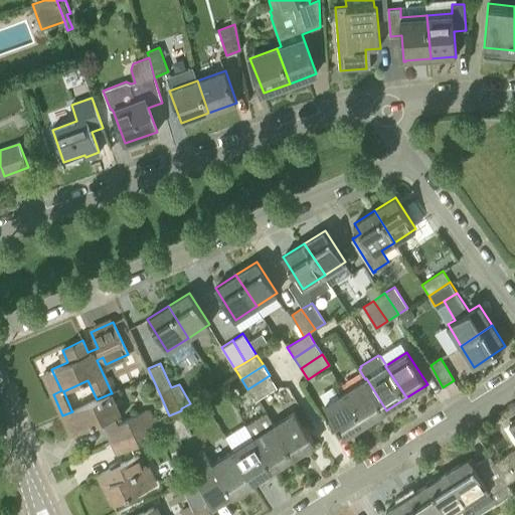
[(270,375),(247,389),(255,400),(277,387),(270,375)]
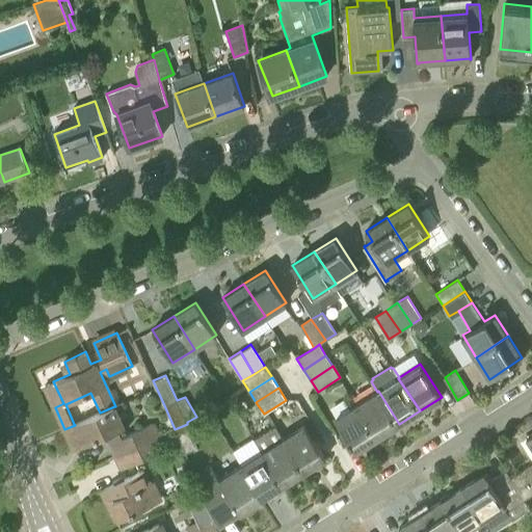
[(357,404),(378,437),(399,424),(378,391),(377,392),(357,404)]
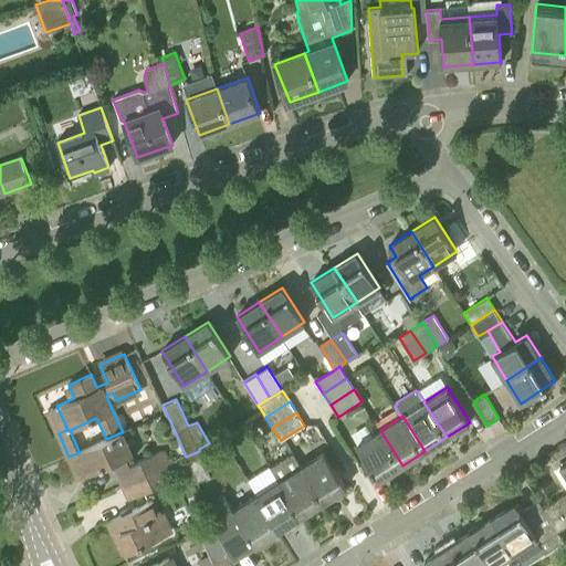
[(357,446),(378,480),(402,465),(380,430),(357,446)]
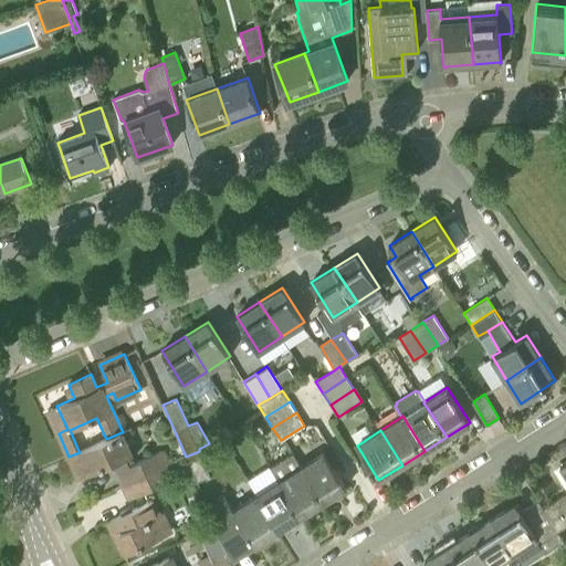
[(132,456),(122,432),(106,439),(79,451),(80,452),(69,457),(70,458),(71,457),(81,479),(132,456)]
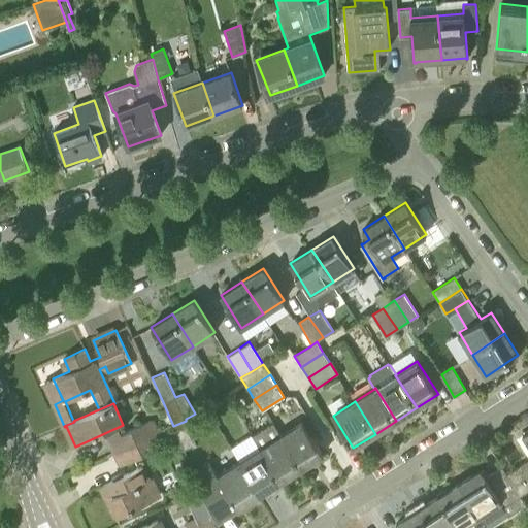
[(120,434),(126,449),(157,433),(152,420),(120,434)]
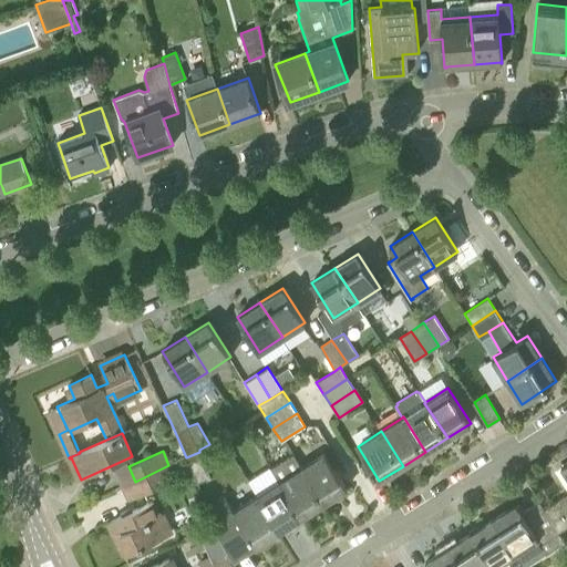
[(199,452),(186,457),(198,483),(212,477),(199,452)]
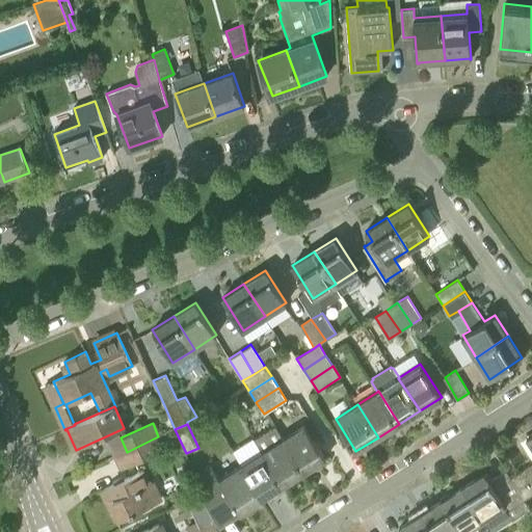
[(284,437),(304,472),(325,458),(304,425),(284,437)]
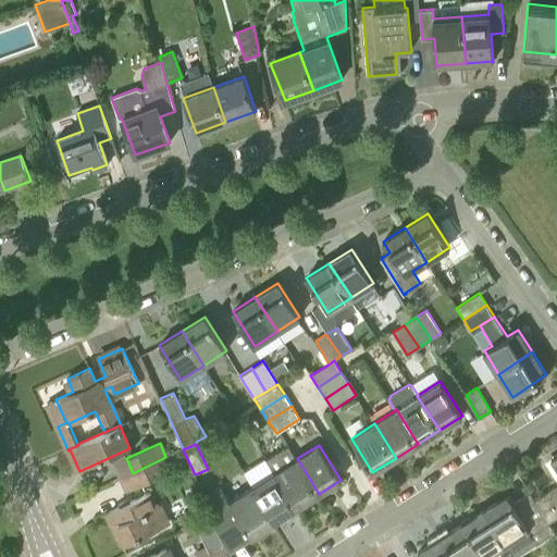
[(267,460),(274,473),(296,508),(319,494),(297,458),(296,459),(288,446),(267,460)]
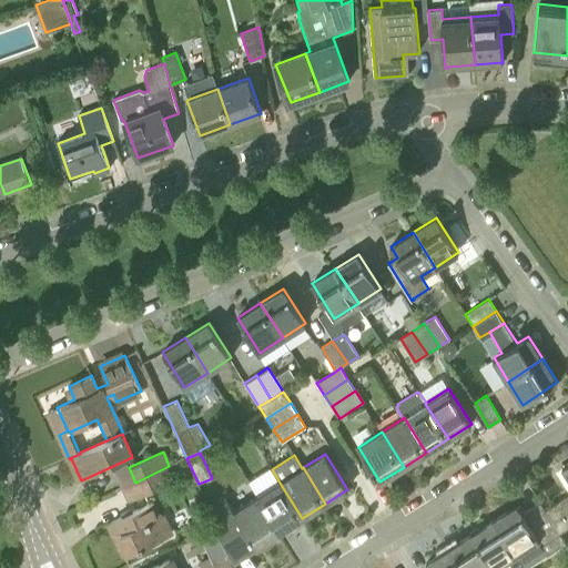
[(169,466),(135,483),(125,487),(131,499),(175,479),(169,466)]
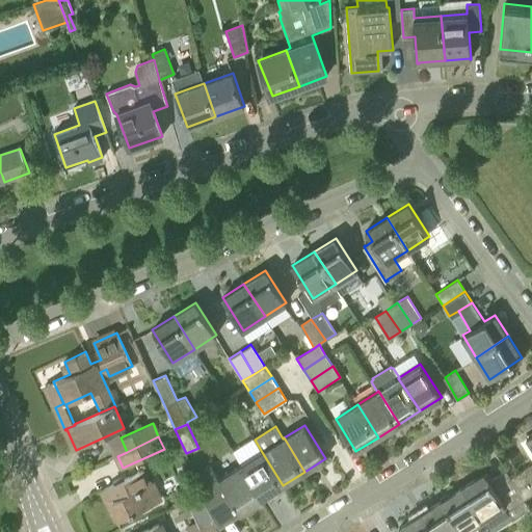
[(241,466),(262,499),(283,485),(262,452),(241,466)]
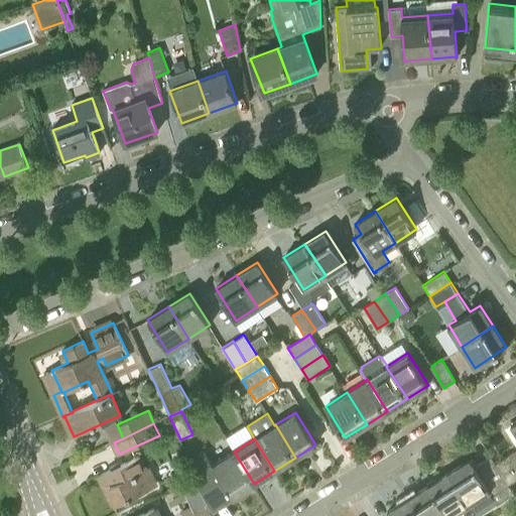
[(515,449),(495,464),(501,474),(515,464),(515,449)]
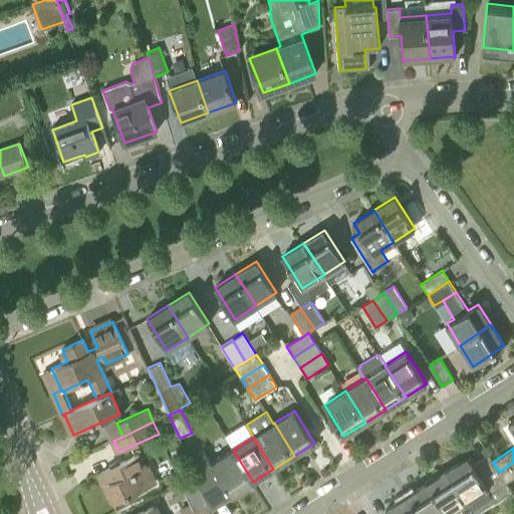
[(253,482),(233,450),(212,463),(204,451),(189,461),(208,503),(229,490),(232,495),(253,482)]
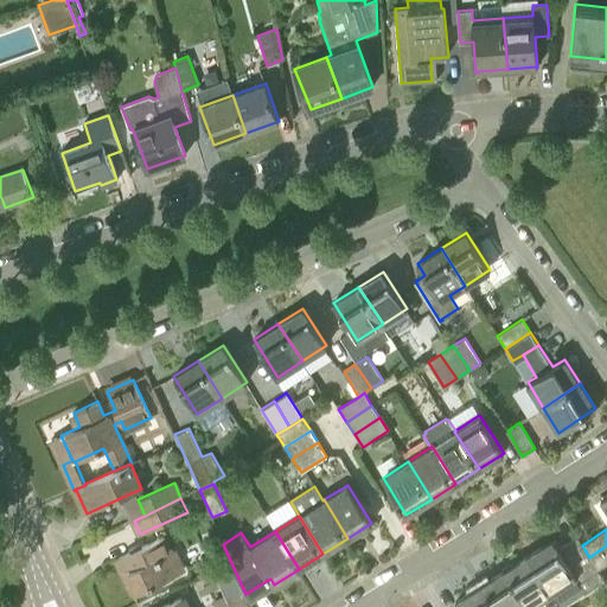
[(163,537),(117,558),(125,574),(129,570),(139,590),(183,572),(172,549),(170,551),(163,537)]
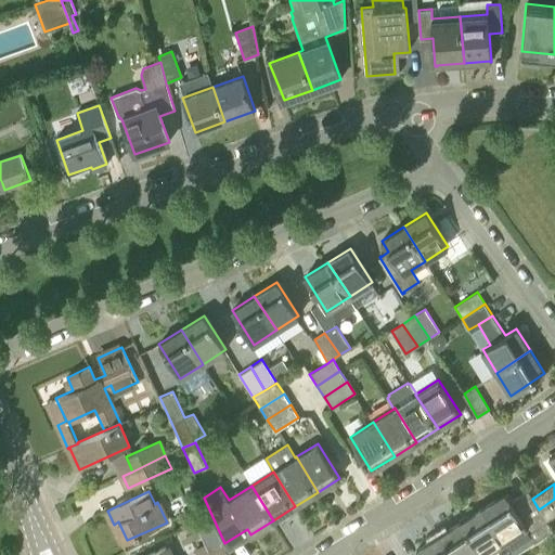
[(513,554),(553,531),(546,521),(540,510),(539,510),(532,499),(516,510),(505,493),(482,508),(504,542),(513,554)]
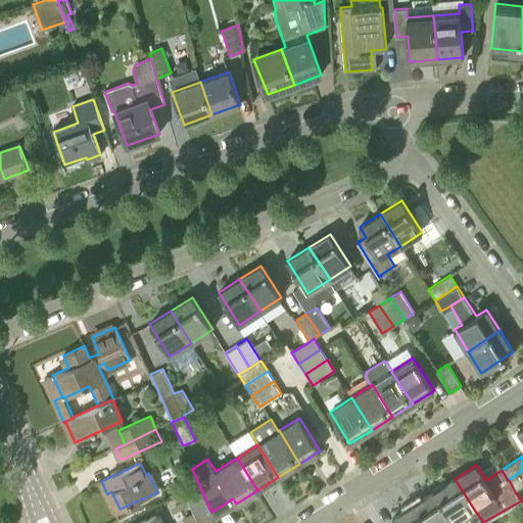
[(522,470),(508,480),(509,480),(515,491),(522,486),(522,470)]
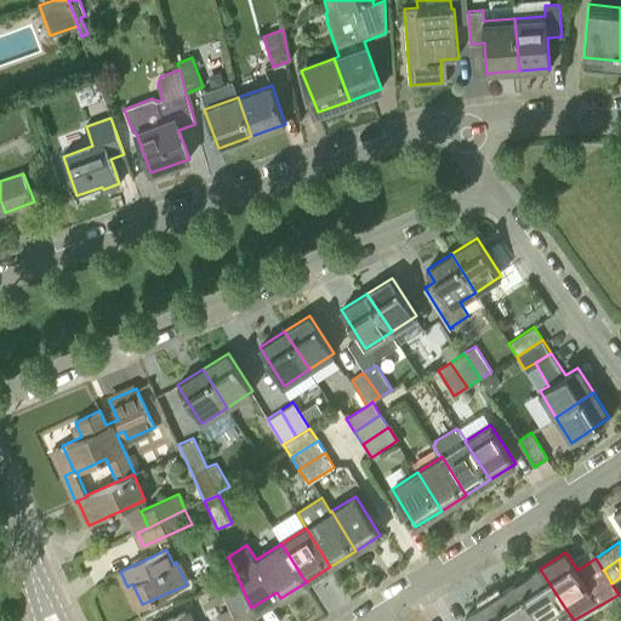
[(516,584),(539,620),(541,620),(564,607),(540,569),(516,584)]
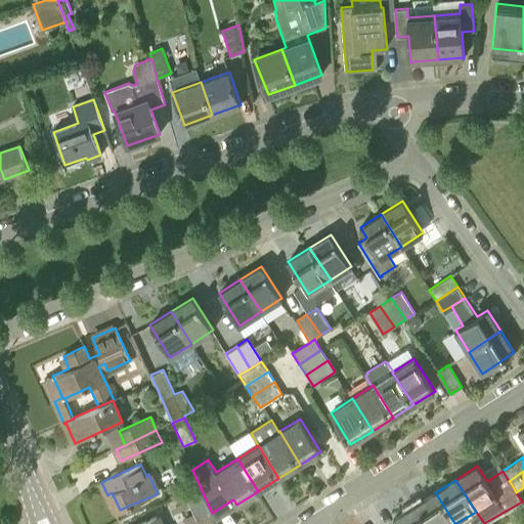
[(413,506),(425,523),(454,523),(435,492),(413,506)]
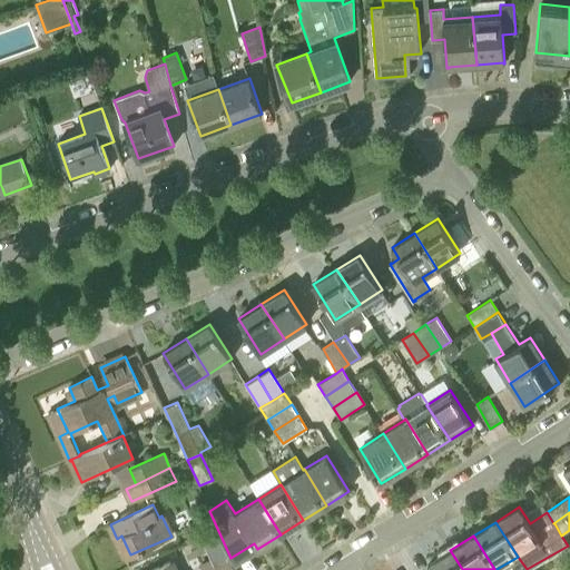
[(430,569),(462,569),(450,550),(428,564),(430,569)]
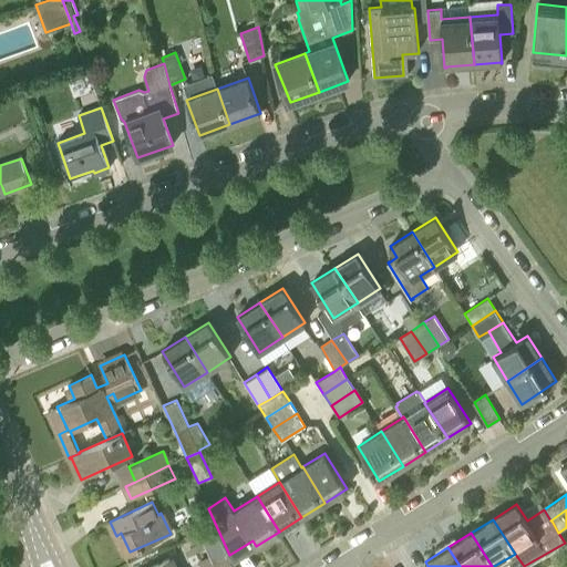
[(202,566),(230,566),(224,553),(200,564),(202,566)]
